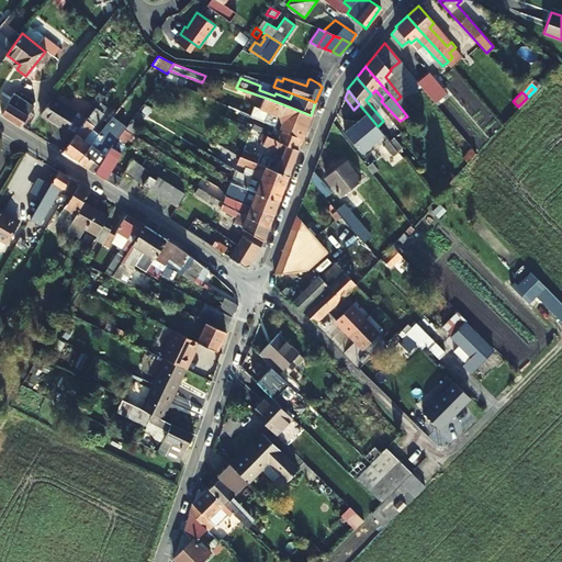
[(20,126),(33,105),(14,93),(0,114),(20,126)]
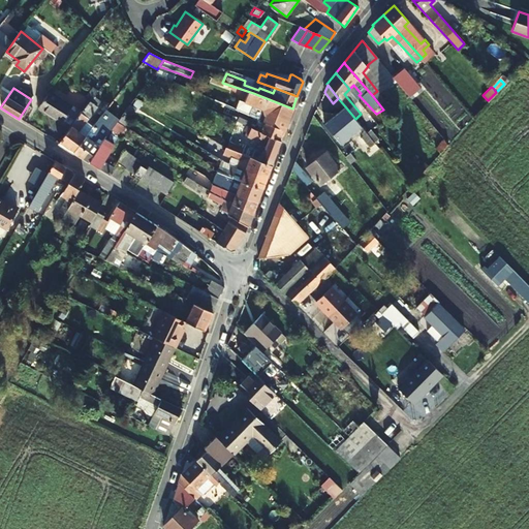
[(48,90),(37,107),(69,127),(82,111),(48,90)]
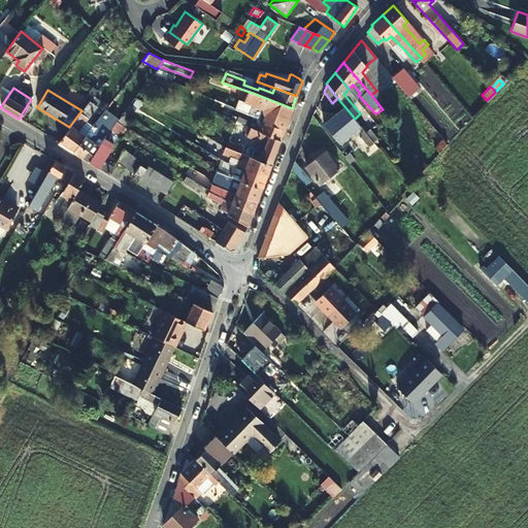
[(253,93),(249,103),(258,107),(254,118),(256,118),(284,130),(292,108),(253,93)]
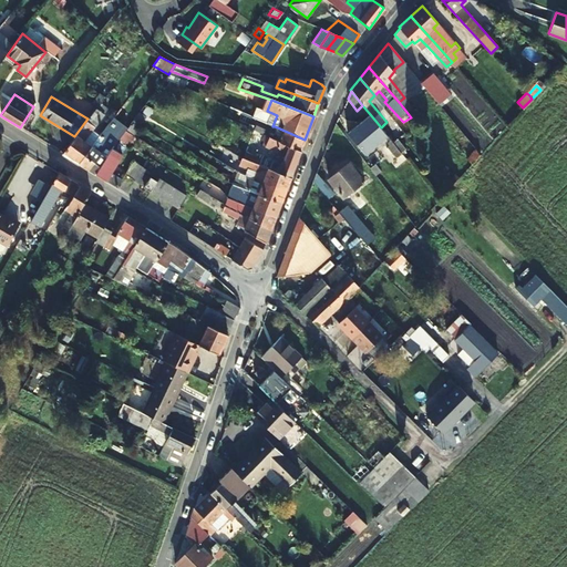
[(79,161),(91,146),(84,141),(103,115),(103,114),(106,110),(99,104),(88,119),(74,136),(63,152),(62,153),(78,163),(79,161)]
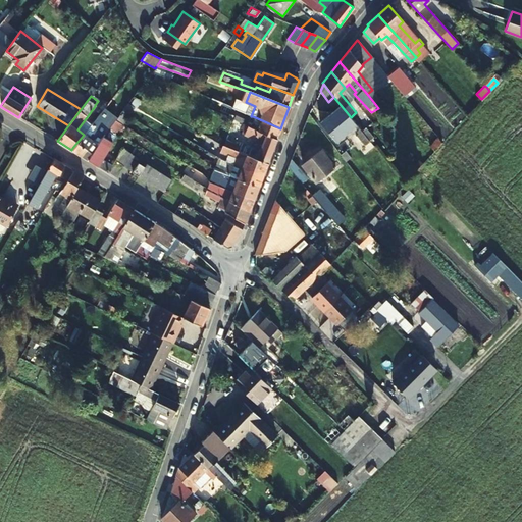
[(255,106),(246,102),(243,101),(239,111),(251,116),(255,106)]
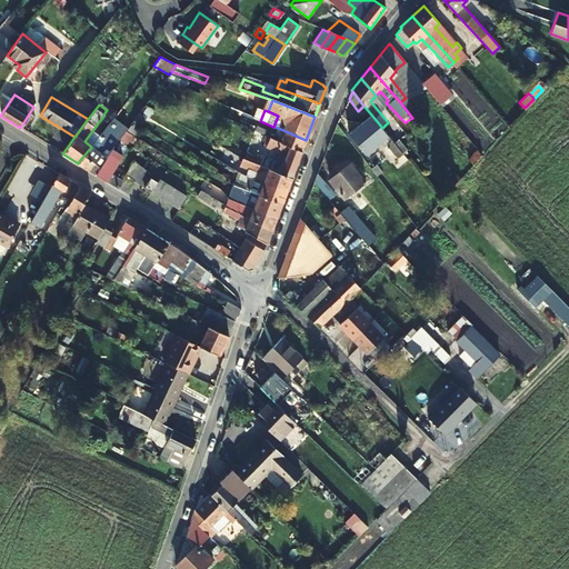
[(382,128),(371,115),(350,132),(366,152),(389,136),(382,128)]
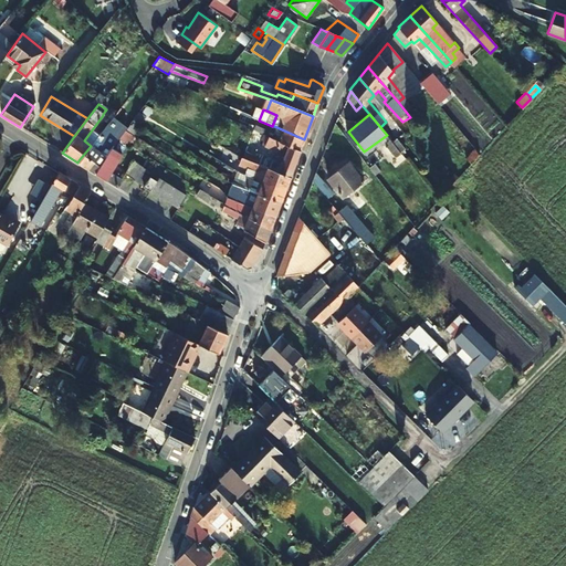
[(492,115),(479,127),(474,122),(462,133),(479,150),(503,127),(492,115)]
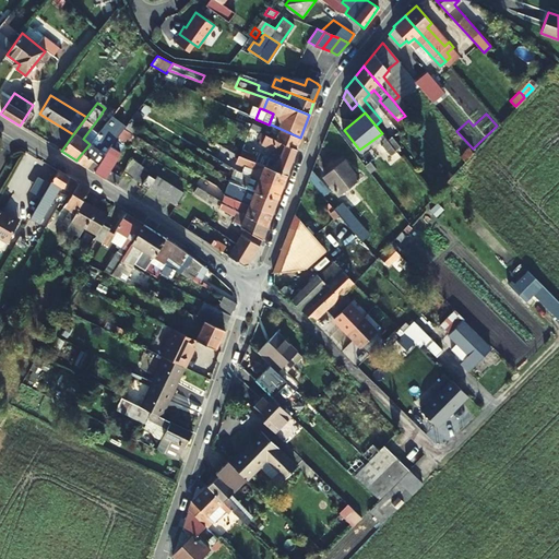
[(125,128),(110,117),(103,127),(116,138),(123,128),(125,128)]
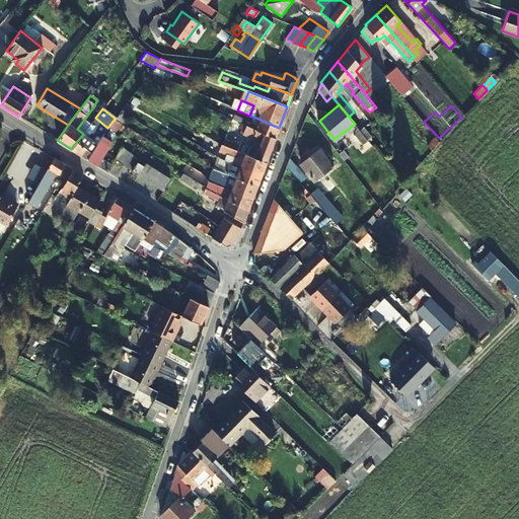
[(240,123),(275,138),(279,128),(251,116),(249,121),(233,115),(232,119),(240,123)]
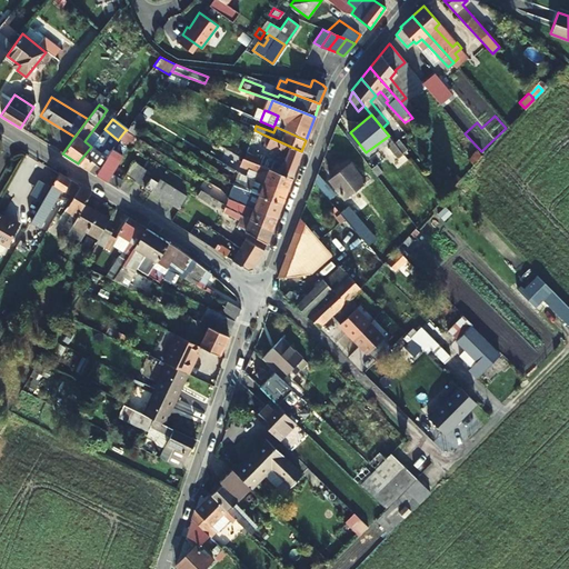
[(110,151),(112,148),(118,140),(105,129),(91,147),(79,161),(78,163),(96,175),(97,172),(110,151)]
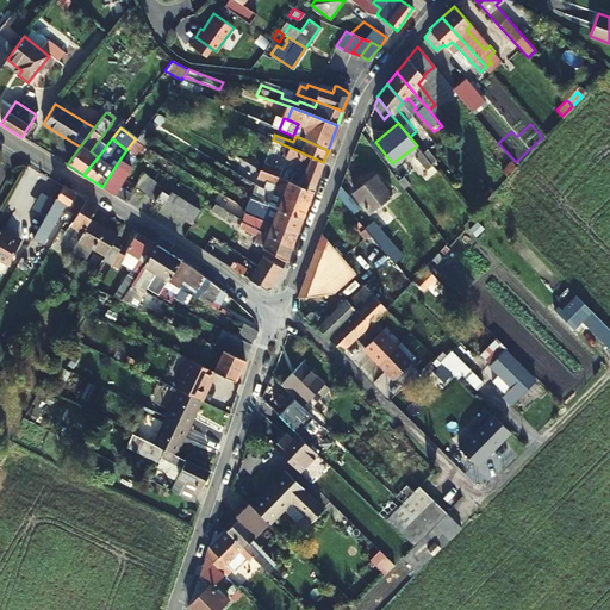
[(312,191),(323,162),(282,144),(279,151),(286,154),(284,159),(305,168),(299,185),(312,191)]
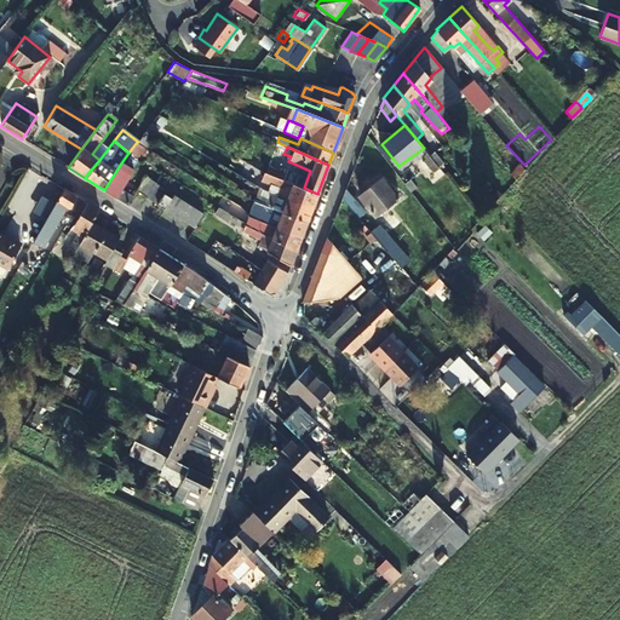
[(133,168),(122,161),(120,165),(105,188),(104,190),(115,196),(133,168)]
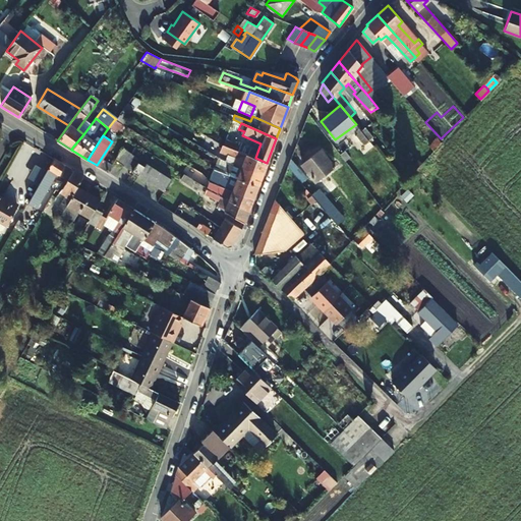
[(428,145),(433,151),(439,145),(442,141),(441,139),(437,135),(428,145)]
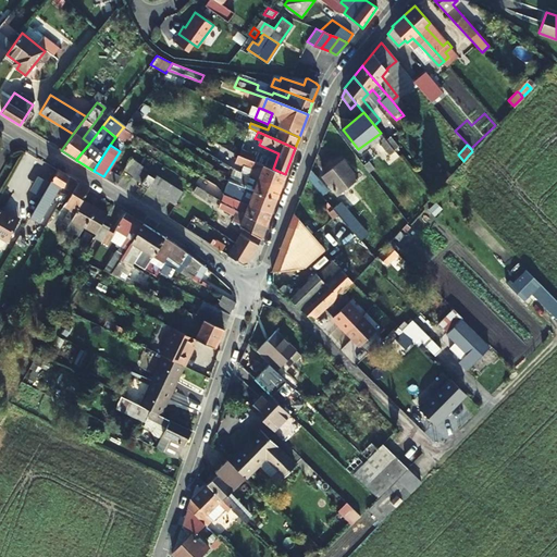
[(240,149),(237,155),(251,160),(254,155),(240,149)]
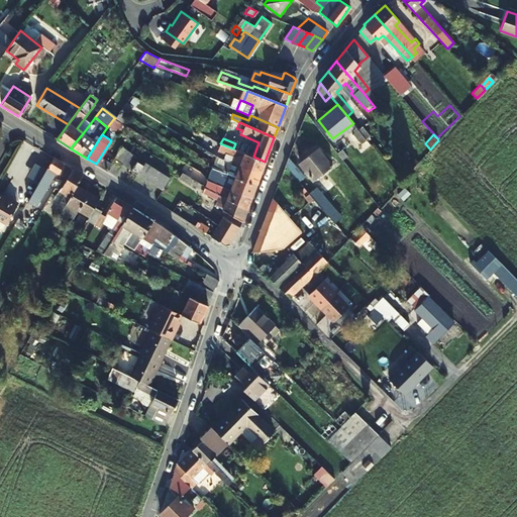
[(253,157),(233,148),(220,143),(218,149),(235,158),(233,163),(260,173),(265,162),(253,157)]
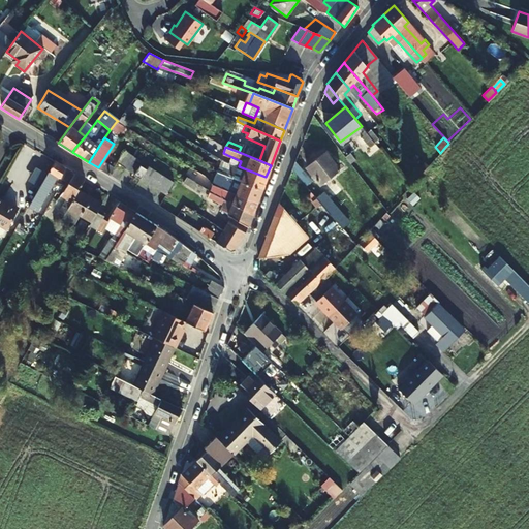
[(117,162),(125,150),(121,148),(109,164),(104,162),(100,169),(109,175),(110,174),(117,162)]
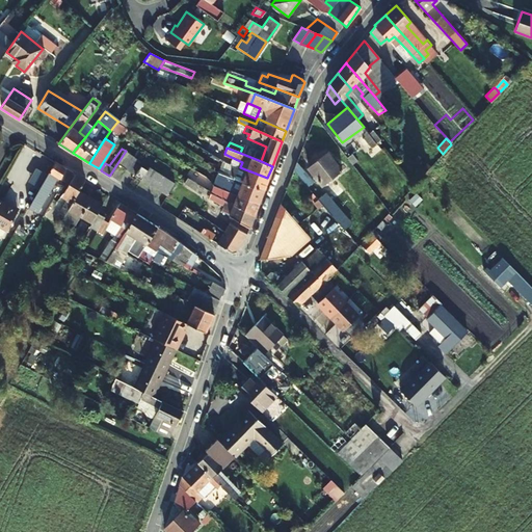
[(127,152),(126,151),(117,163),(126,167),(133,156),(127,152)]
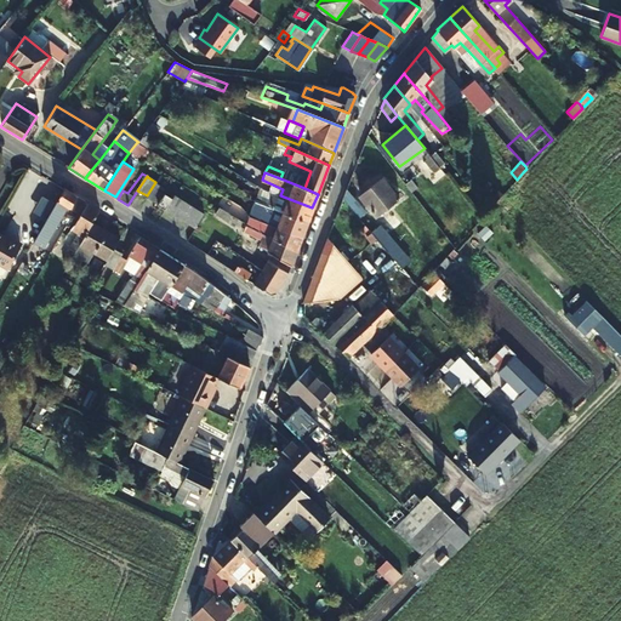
[(397,197),(382,178),(359,197),(374,215),(397,197)]
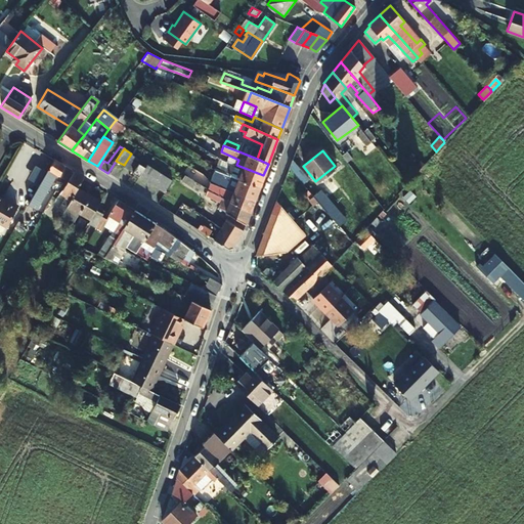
[(131,154),(124,165),(132,171),(140,159),(131,154)]
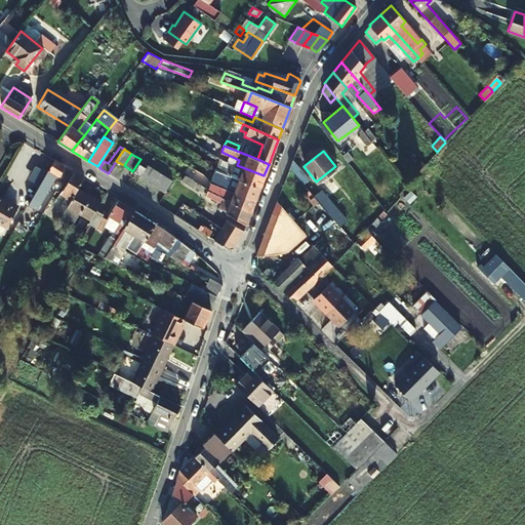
[(56,173),(61,176),(62,176),(65,178),(71,169),(70,168),(53,159),(52,160),(31,197),(38,201),(40,203),(50,184),(56,173)]
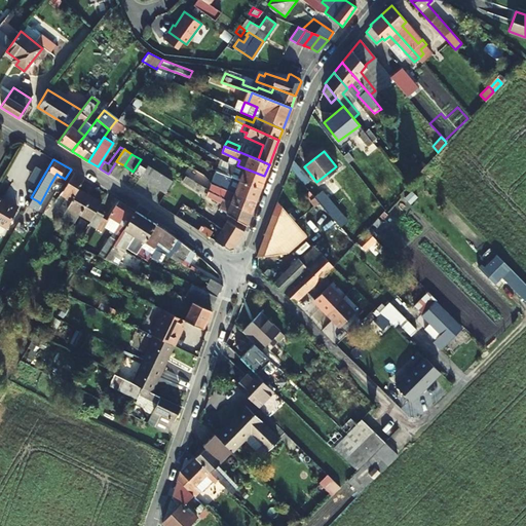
[(134,173),(141,177),(149,165),(142,160),(141,161),(134,173)]
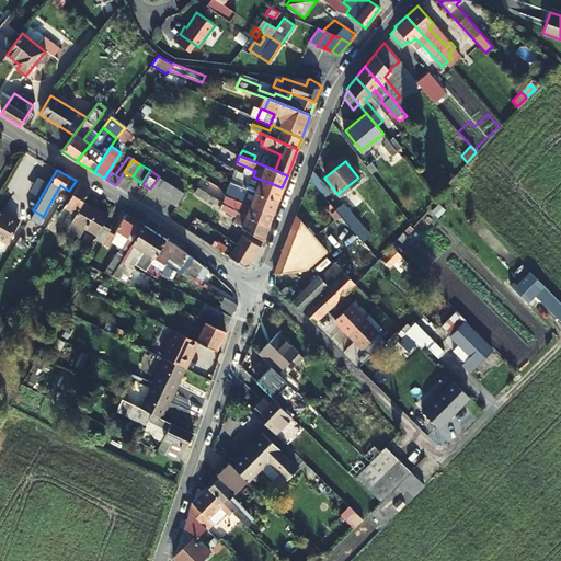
[(282,187),(253,176),(245,174),(243,180),(231,175),(229,182),(277,201),(282,187)]
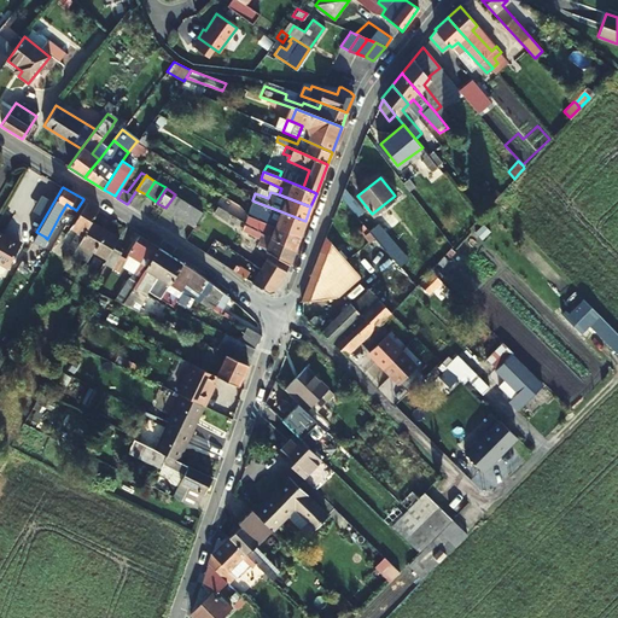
[(354,207),(343,193),(339,200),(340,203),(351,214),(354,207)]
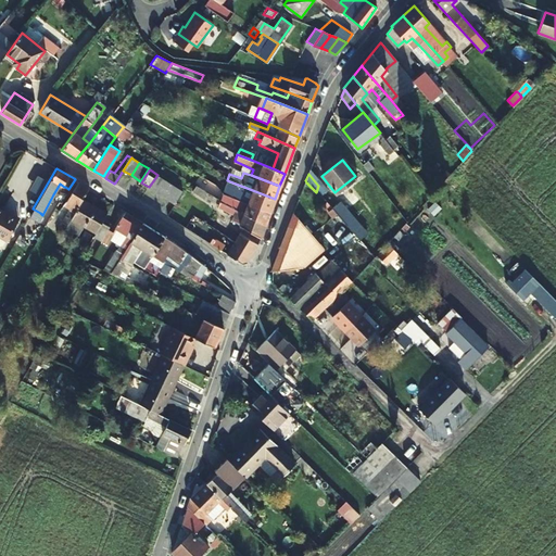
[(154,190),(163,178),(158,175),(149,187),(151,188),(154,190)]
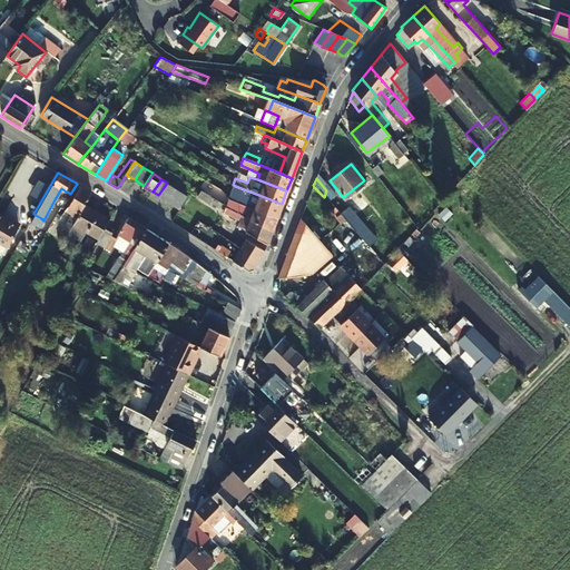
[(165,199),(174,187),(167,183),(158,195),(165,199)]
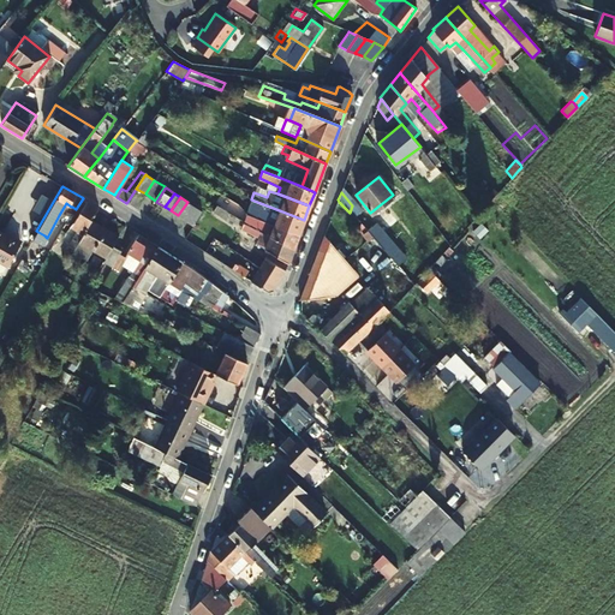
[(304,220),(251,199),(249,207),(267,213),(263,221),(298,234),(304,220)]
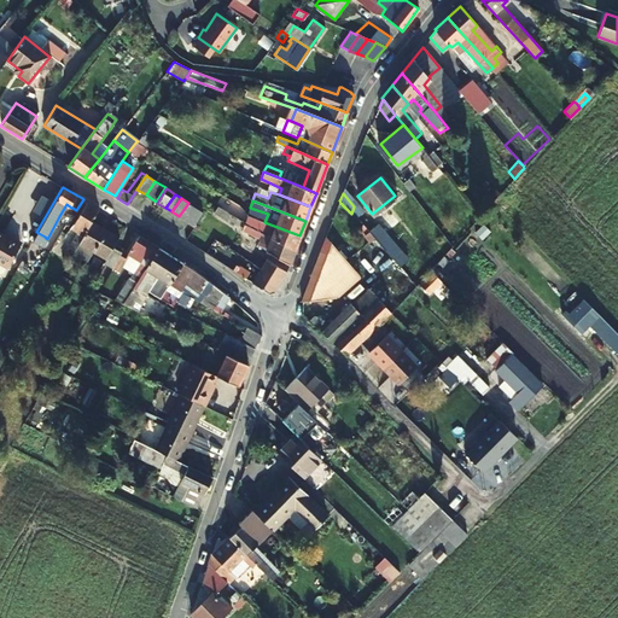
[(86,232),(92,221),(97,211),(98,210),(86,202),(74,223),(86,232)]
